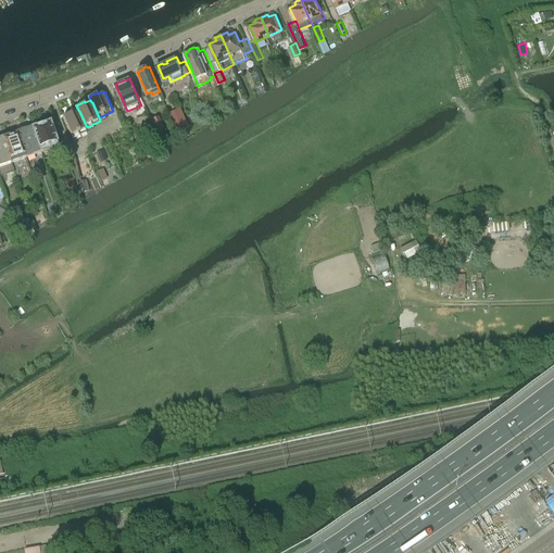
[(170,111),(177,132),(185,128),(176,109),(170,111)]
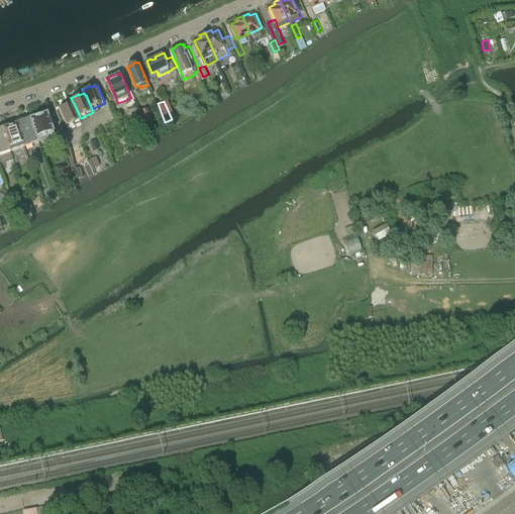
[(74,103),(73,102),(68,104),(68,103),(60,107),(69,127),(82,121),(81,118),(74,103)]
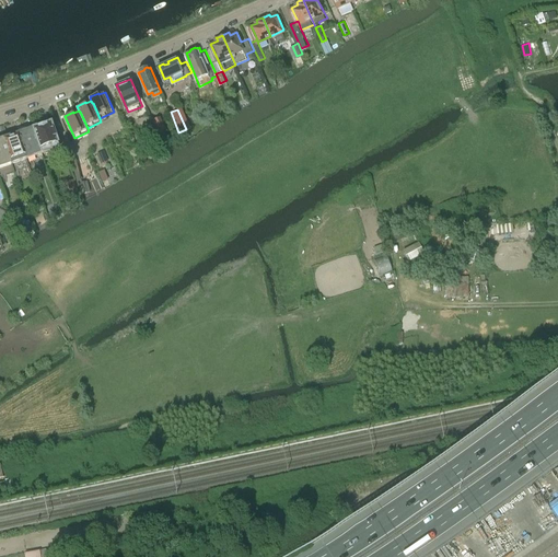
[(161,115),(154,118),(160,130),(166,127),(161,115)]
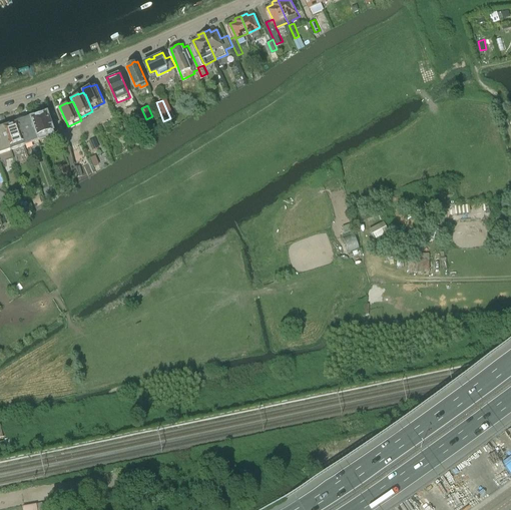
[(32,116),(39,139),(56,133),(48,110),(40,113),(39,111),(35,111),(32,113),(32,116)]
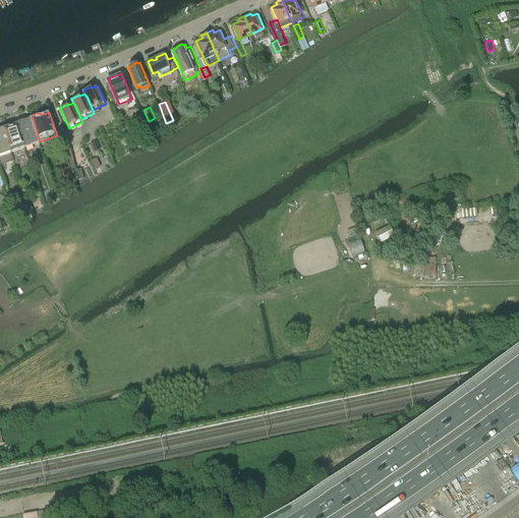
[(19,122),(18,122),(26,146),(40,141),(33,118),(26,120),(24,118),(19,120),(19,122)]
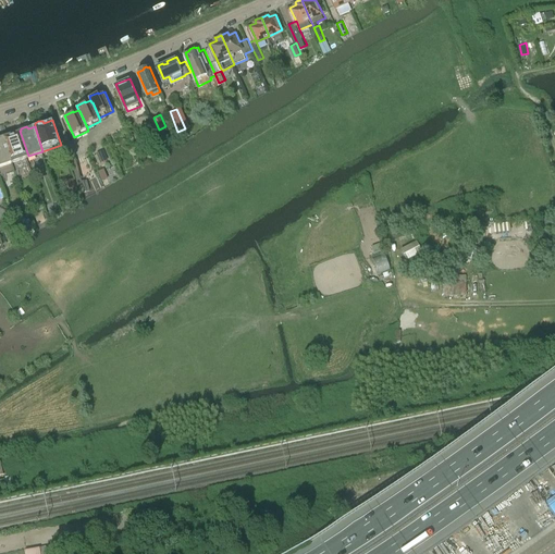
[(5,136),(13,161),(28,156),(20,131),(13,133),(11,132),(7,133),(5,136)]
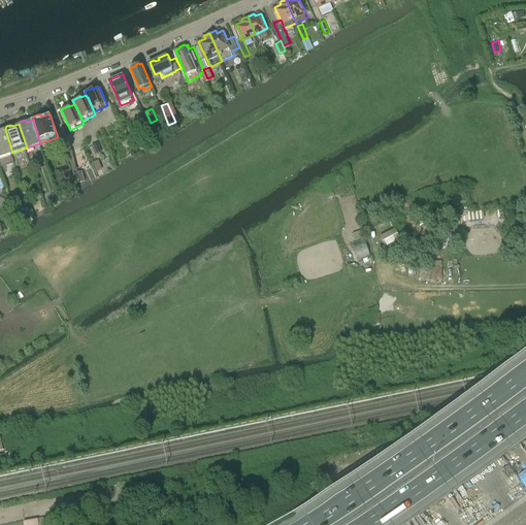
[(0,156),(12,153),(5,129),(0,130),(0,156)]
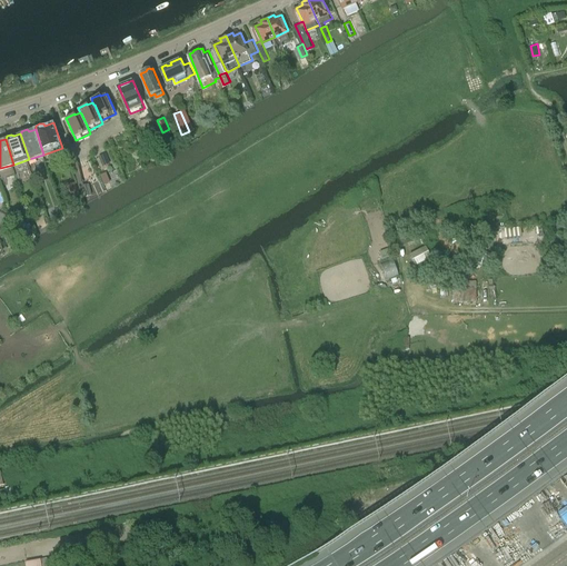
[(78,159),(72,160),(83,195),(89,194),(87,182),(85,182),(78,159)]
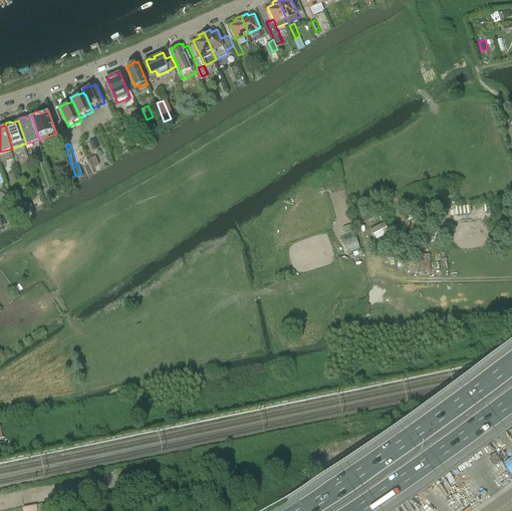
[(100,163),(96,154),(91,156),(95,165),(100,163)]
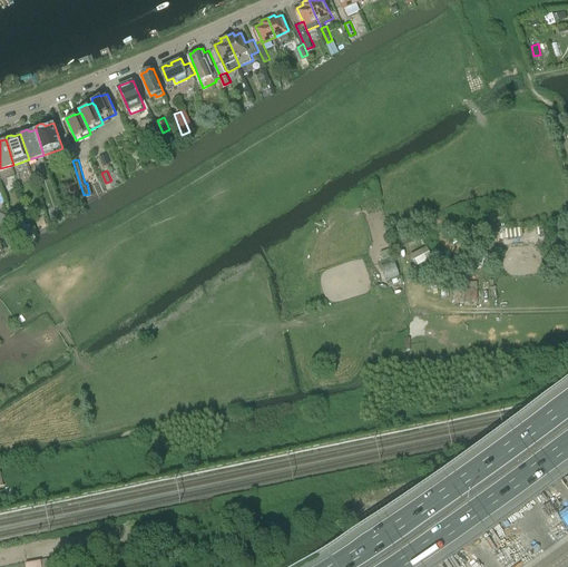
[(415,218),(403,223),(405,230),(418,226),(415,218)]
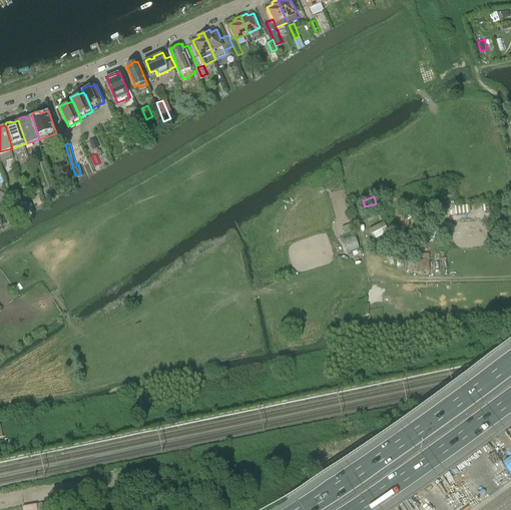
[(508,199),(499,200),(501,211),(509,210),(508,199)]
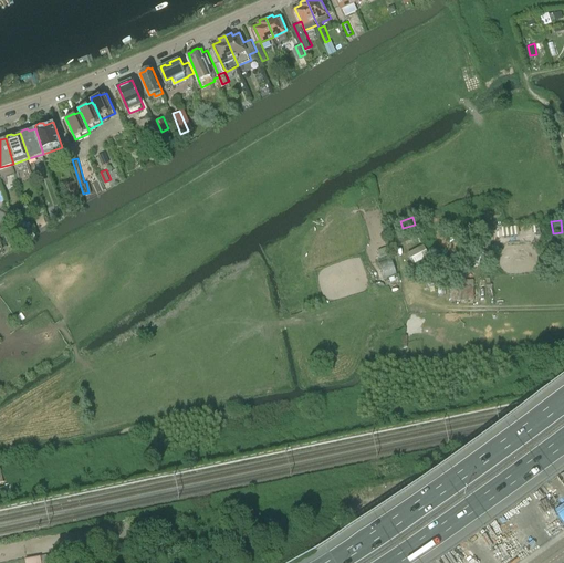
[(415,262),(430,253),(425,242),(408,251),(415,262)]
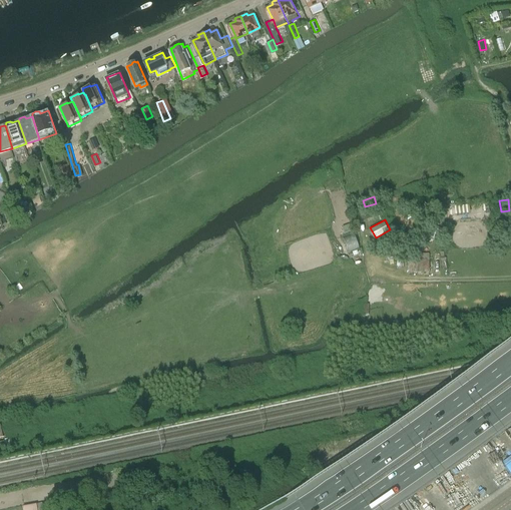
[(356,232),(346,235),(350,248),(360,245),(356,232)]
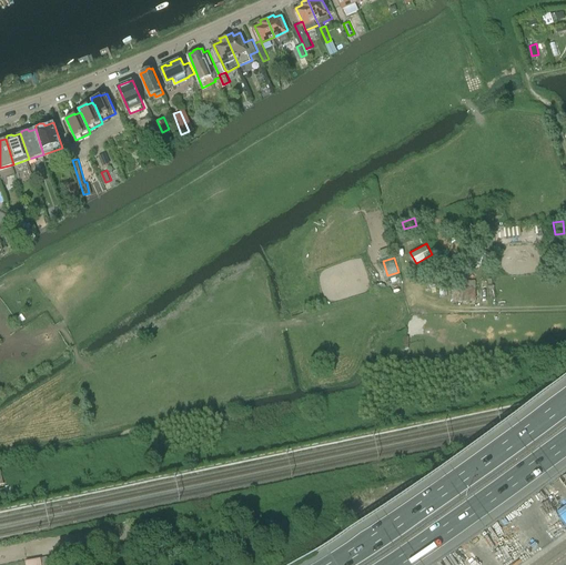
[(539,269),(538,259),(506,259),(506,269),(539,269)]
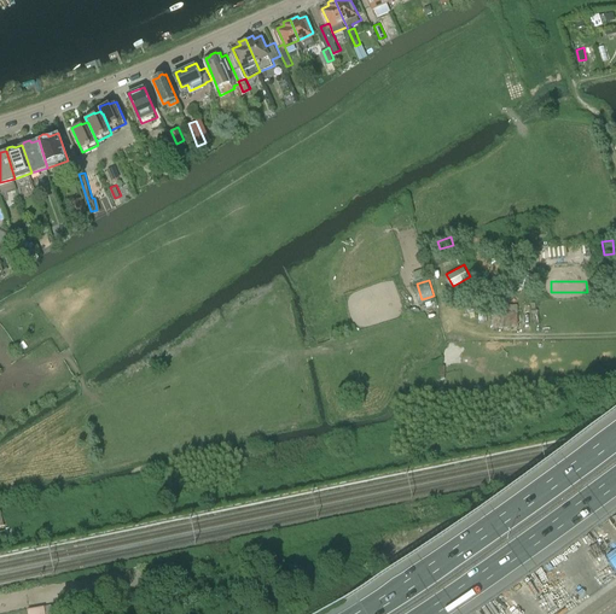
[(519,325),(519,313),(518,302),(505,303),(505,313),(494,313),(494,325),(519,325)]
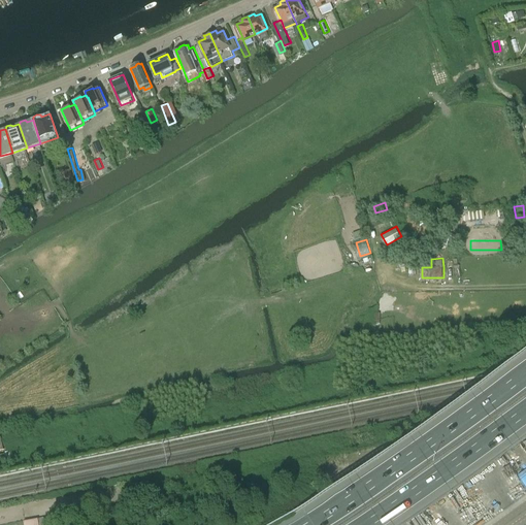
[(372,310),(372,322),(381,322),(382,310),(372,310)]
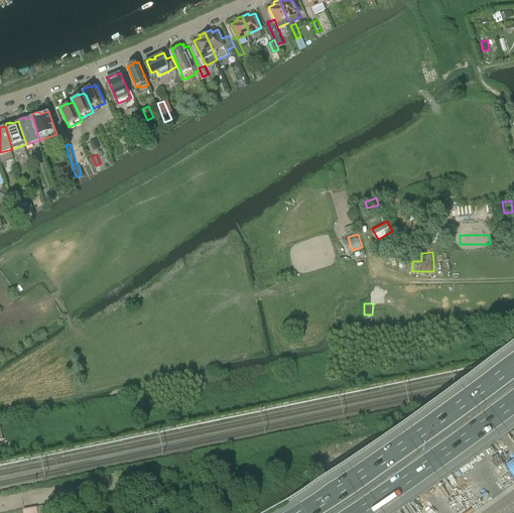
[(37,504),(37,505),(38,510),(38,512),(50,511),(49,502),(37,504)]
